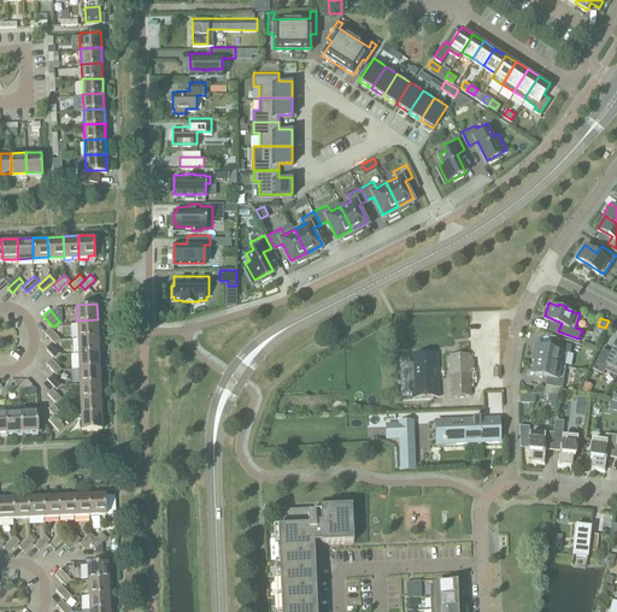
[(77,336),(98,335),(98,319),(76,321),(77,336)]
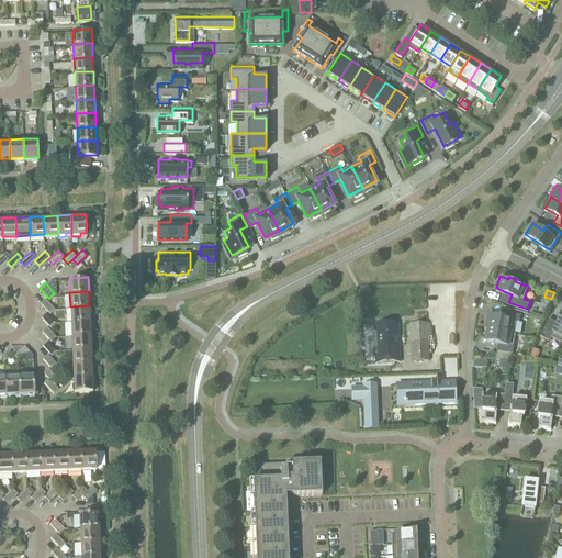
[(49,311),(55,307),(45,297),(41,301),(49,311)]
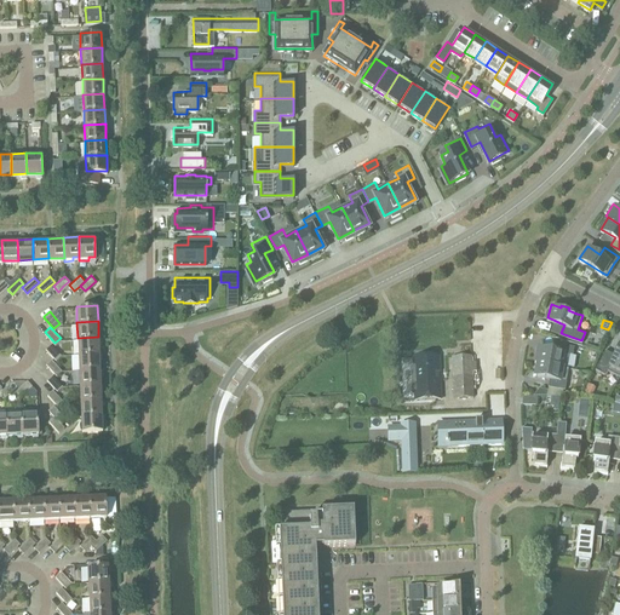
[(78,352),(99,351),(98,337),(78,338),(78,352)]
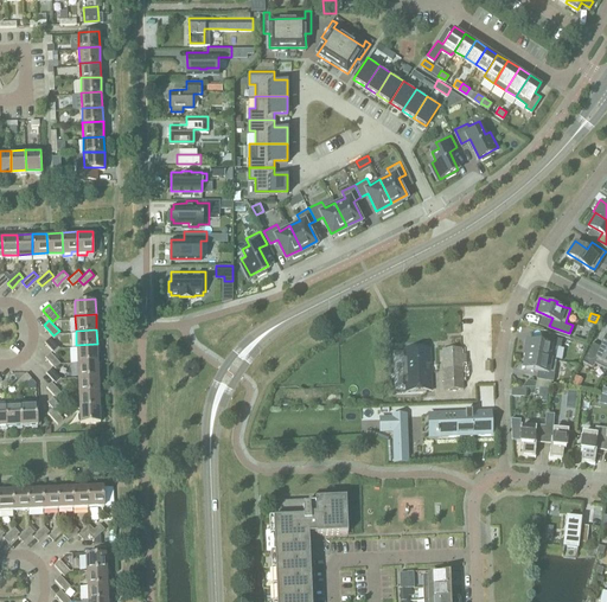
[(594,359),(606,366),(606,364),(606,333),(601,345),(592,340),(585,354),(582,359),(592,364),(594,359)]
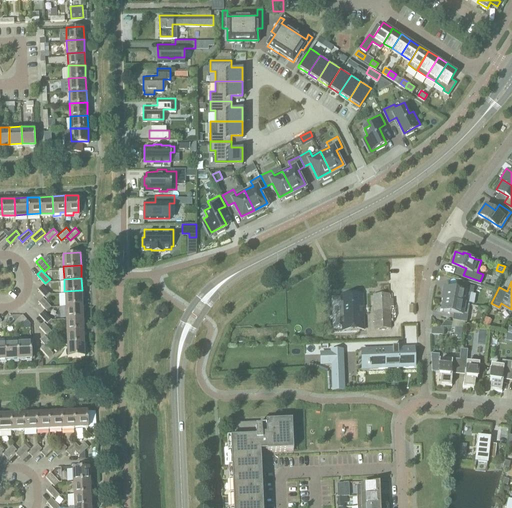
[(444,285),(441,297),(443,297),(454,299),(465,301),(469,302),(470,301),(468,301),(468,300),(474,301),(476,291),(473,290),(474,284),(460,282),(459,288),(444,285)]
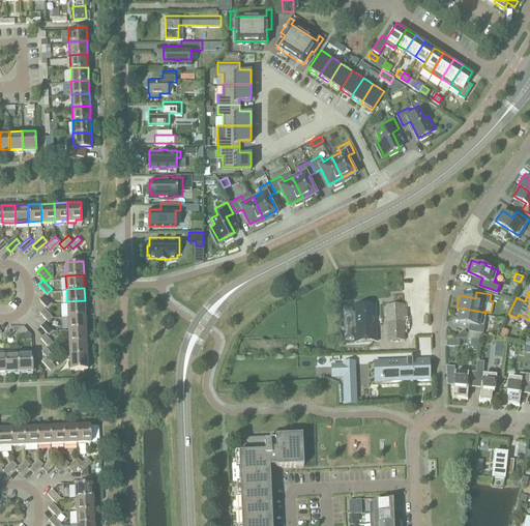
[(48,307),(52,302),(43,293),(38,297),(48,307)]
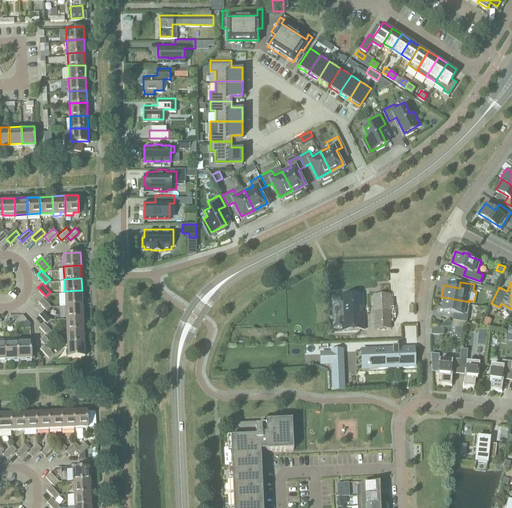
[(65,304),(82,303),(82,290),(64,291),(65,304)]
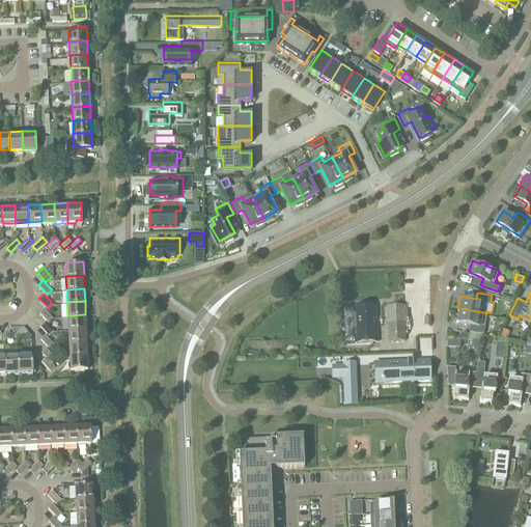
[(389,338),(404,337),(403,302),(387,303),(389,338)]
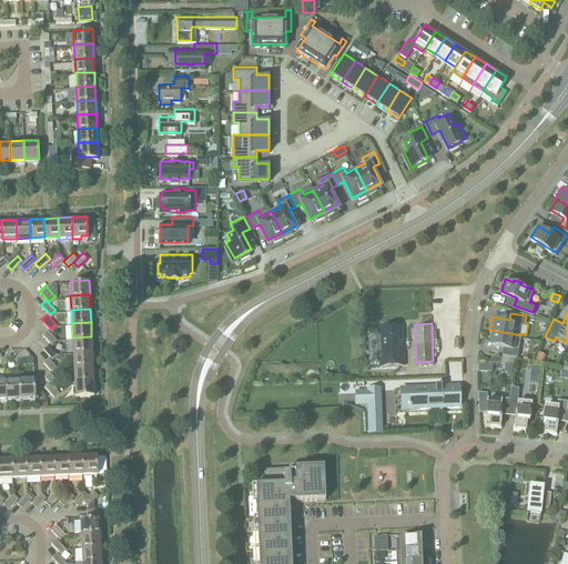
[(378,332),(376,333),(377,355),(379,355),(381,364),(404,363),(402,324),(378,325),(378,332)]
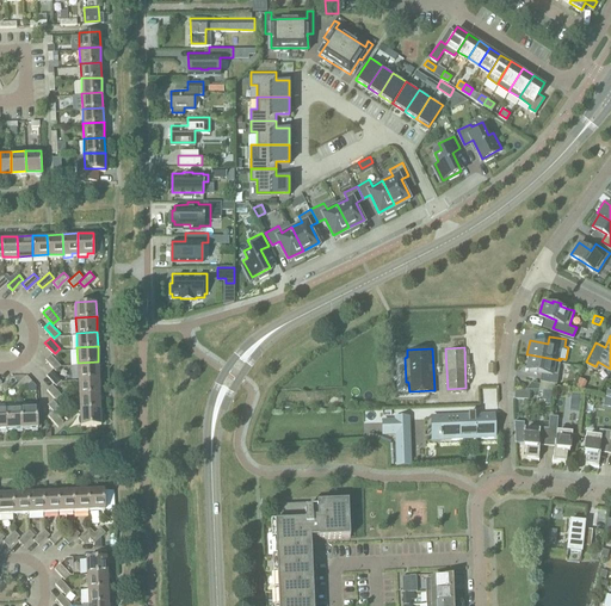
[(55,368),(61,364),(50,352),(45,357),(55,368)]
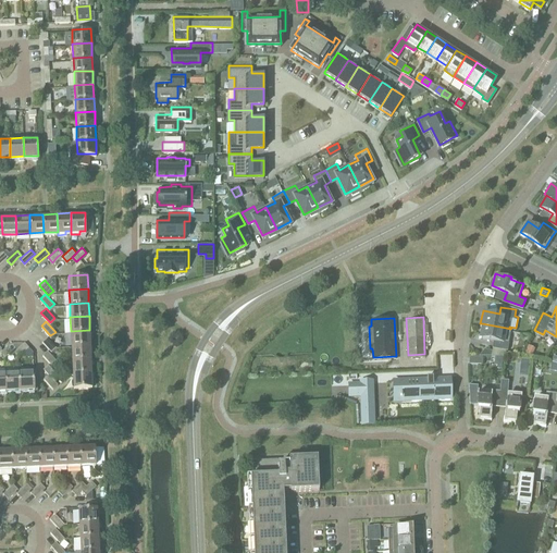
[(482,323),(480,336),(494,339),(492,345),(507,348),(508,341),(510,329),(506,328),(494,326),(482,323)]
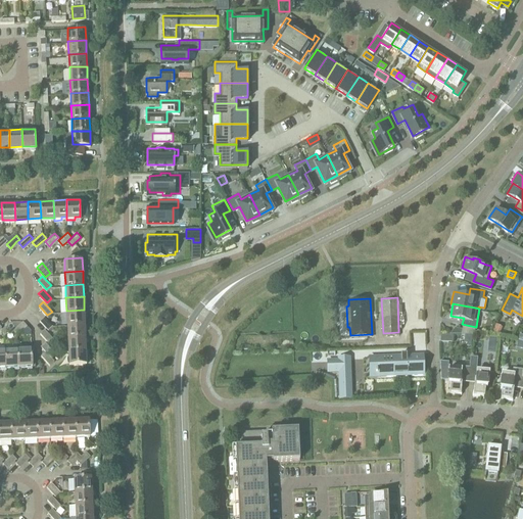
[(66,323),(85,323),(84,310),(66,311),(66,323)]
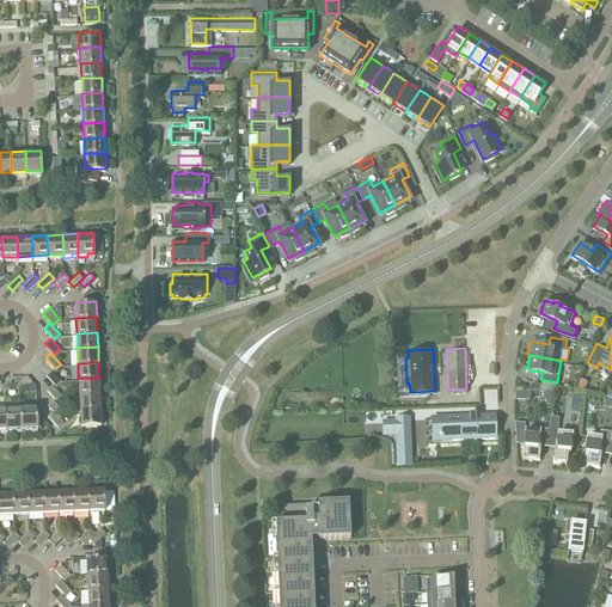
[(56,384),(61,379),(51,368),(46,373),(56,384)]
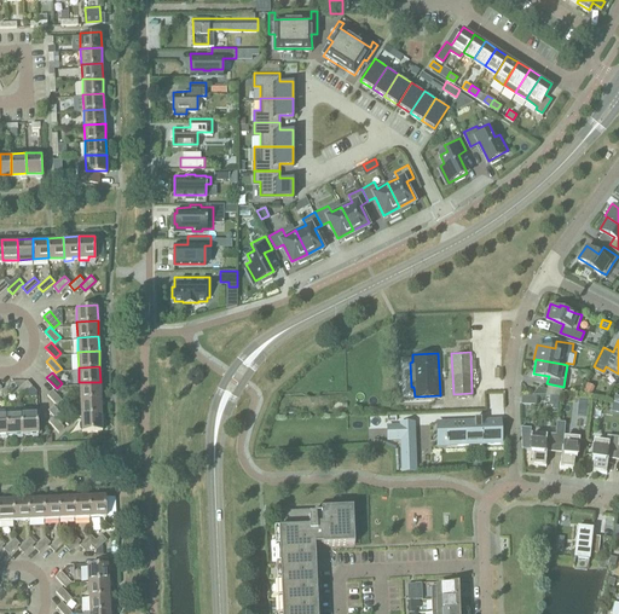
[(21,393),(32,382),(27,377),(16,388),(21,393)]
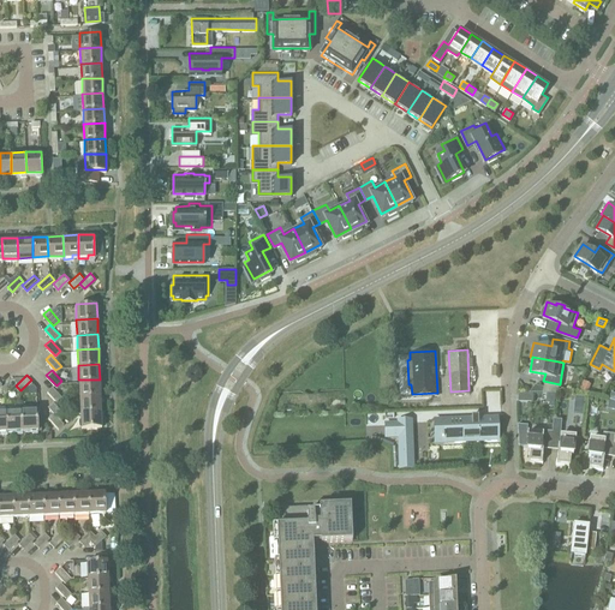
[(5,392),(16,381),(11,376),(0,387),(5,392)]
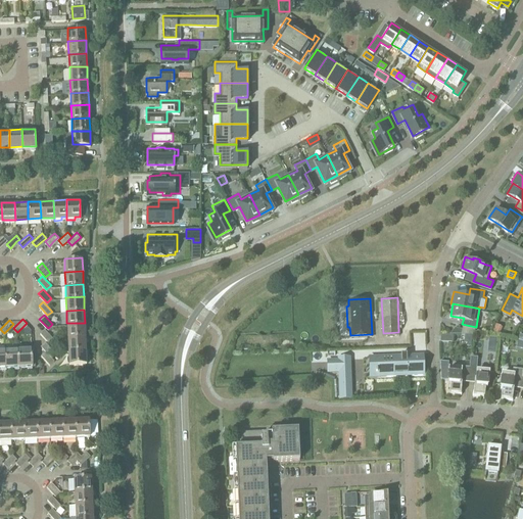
[(67,336),(85,335),(85,323),(66,323),(67,336)]
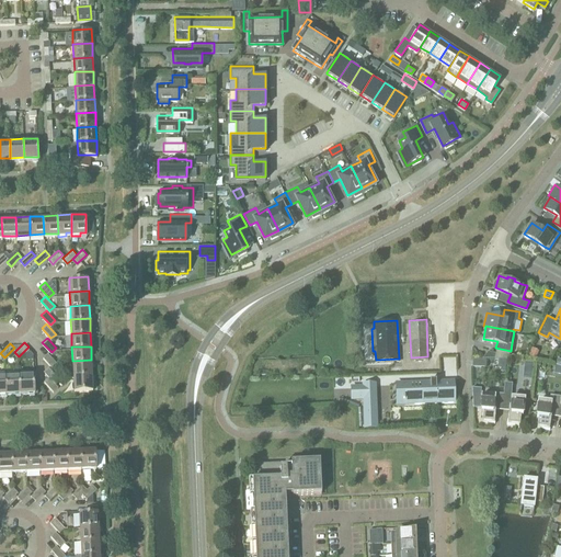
[(493,361),(492,349),(480,349),(480,361),(493,361)]
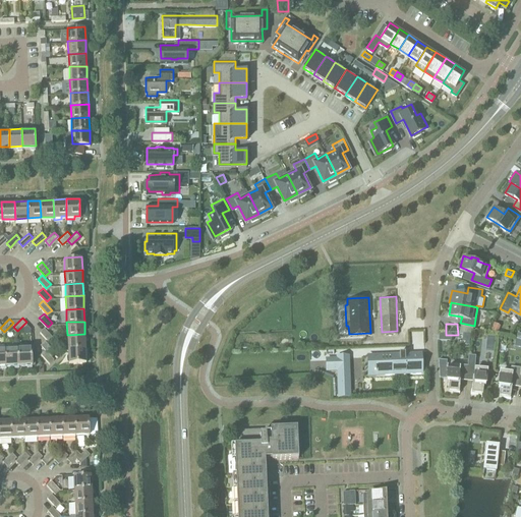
[(48,340),(53,336),(44,326),(40,330),(48,340)]
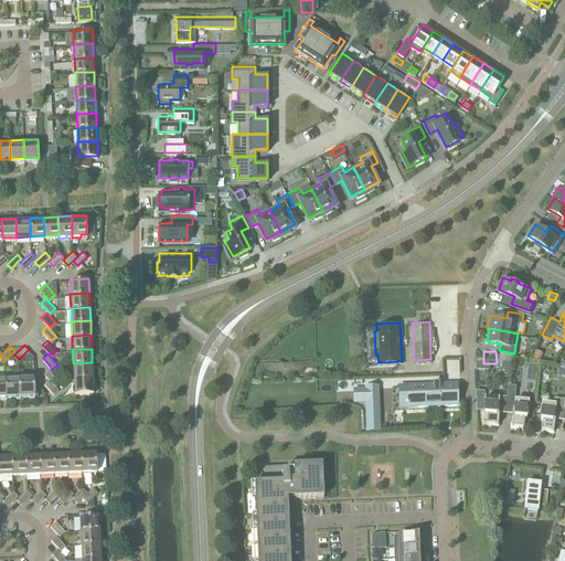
[(74,378),(93,377),(92,362),(73,363),(74,378)]
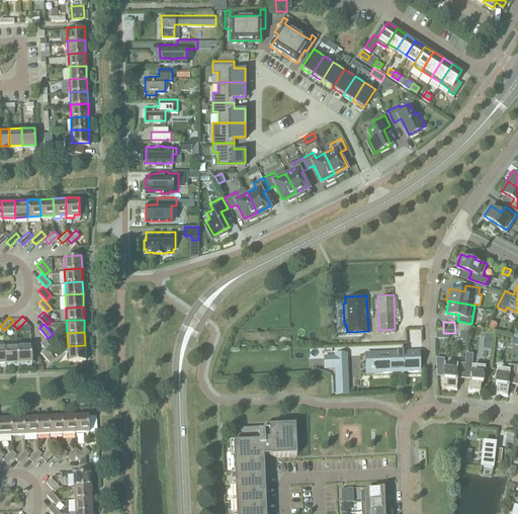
[(39,341),(45,346),(49,350),(53,346),(44,337),(39,341)]
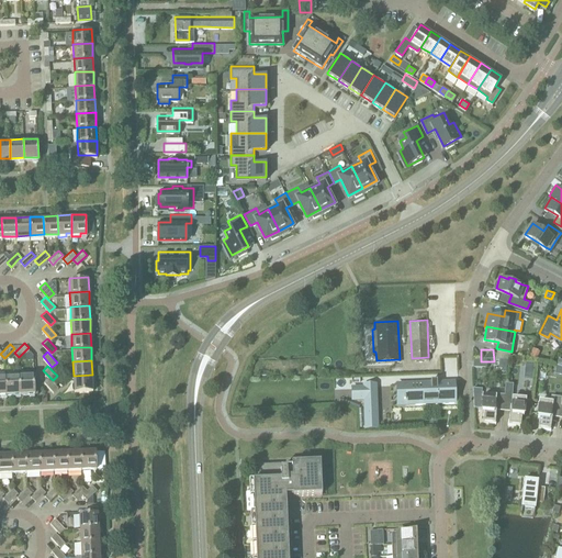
[(19,374),(20,392),(34,391),(34,372),(19,374)]
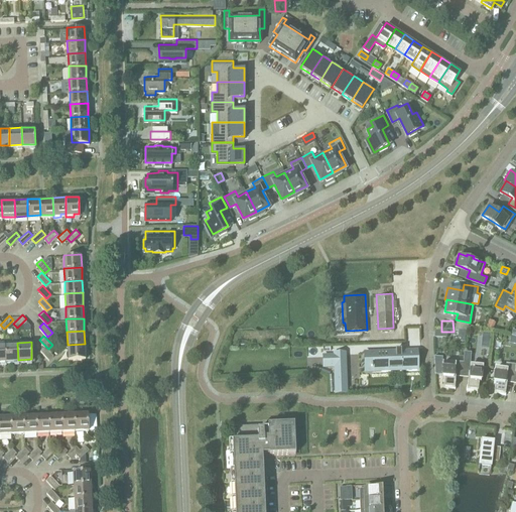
[(5,360),(18,360),(17,343),(5,343),(5,360)]
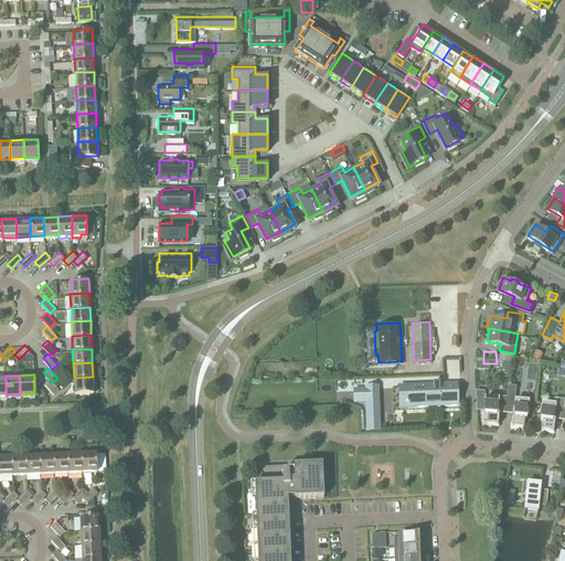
[(93,377),(74,378),(74,392),(93,391),(93,377)]
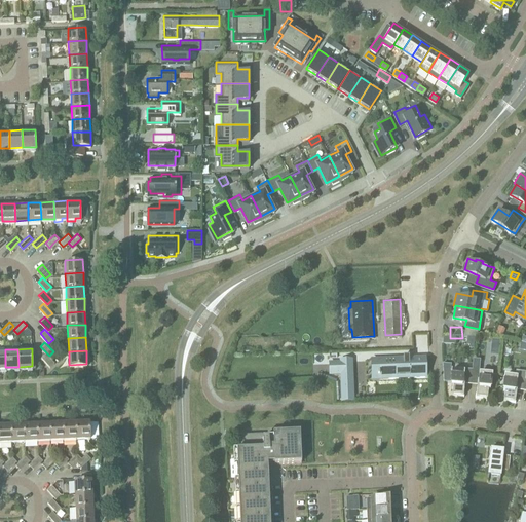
[(54,362),(49,356),(45,351),(41,356),(50,366),(54,362)]
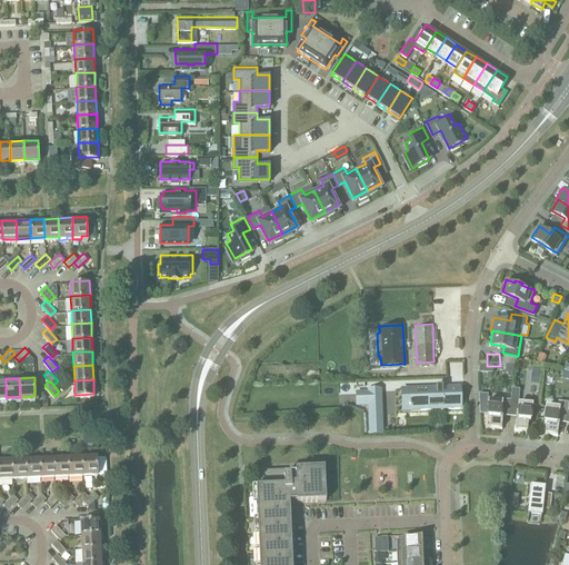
[(436,385),(402,386),(402,395),(410,394),(410,400),(409,400),(409,404),(410,404),(410,407),(420,406),(460,405),(460,396),(457,396),(457,393),(460,393),(459,384),(442,385),(442,383),(436,383),(436,385)]
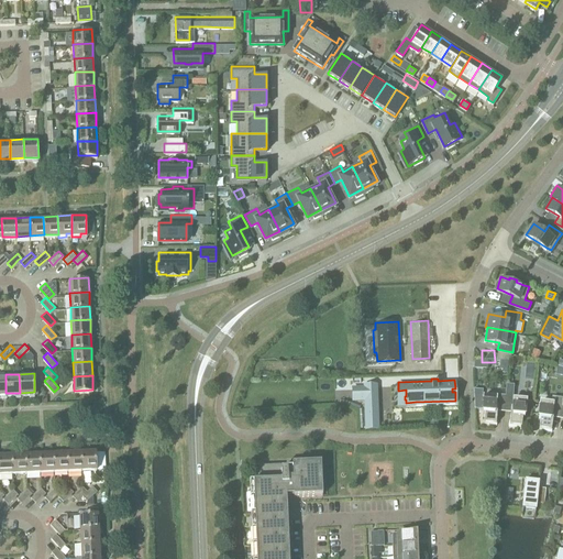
[(364,385),(353,385),(353,399),(364,399),(377,398),(377,382),(364,383),(364,385)]
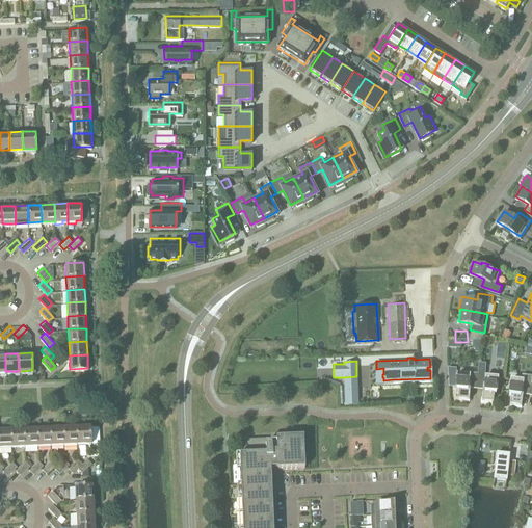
[(476,384),(477,371),(478,364),(471,364),(471,373),(456,372),(456,365),(448,365),(449,384),(456,384),(455,390),(457,390),(457,397),(469,398),(470,384),(476,384)]
